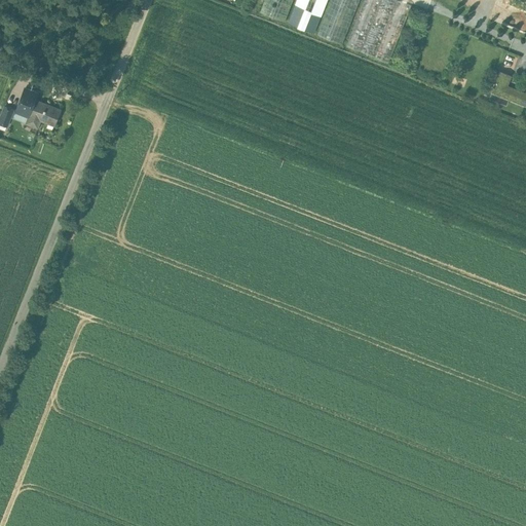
[(293,0),(264,0),(260,11),(285,22),(293,0)]
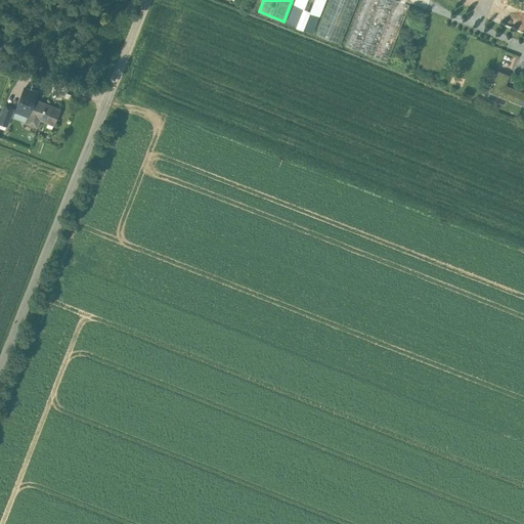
[(296,0),(288,23),(312,33),(324,0),(296,0)]
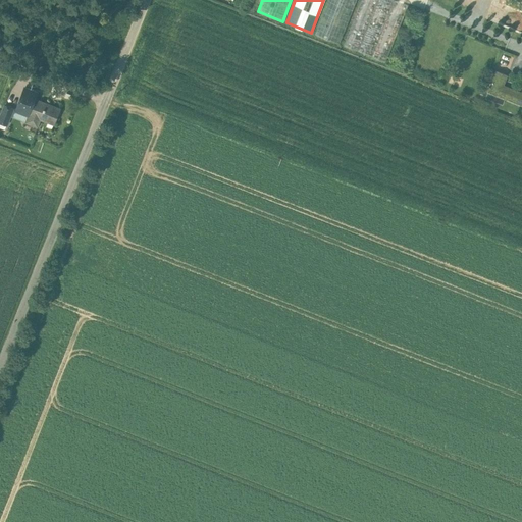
[(356,0),(327,0),(315,34),(340,44),(356,0)]
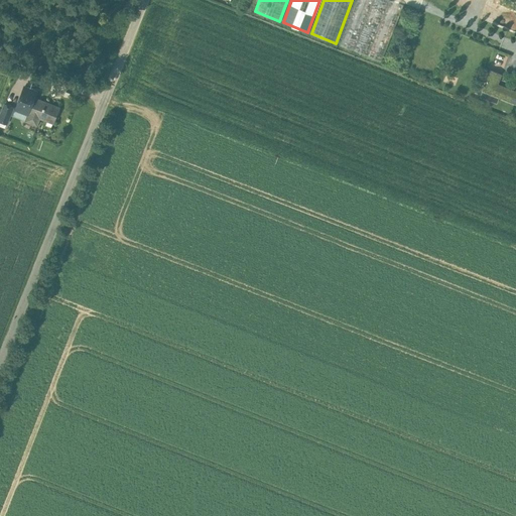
[(403,5),(390,0),(357,0),(340,44),(381,61),(403,5)]
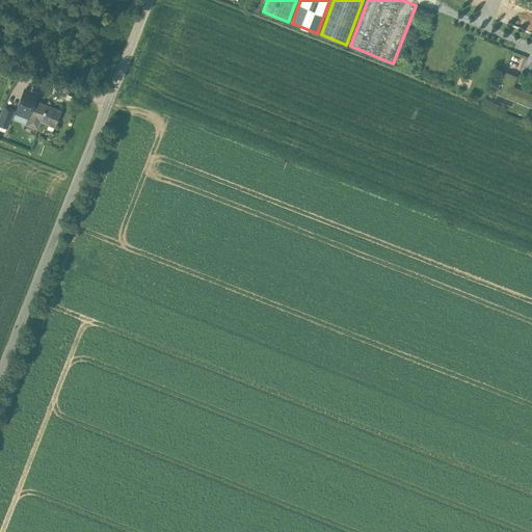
[(42,122),(55,128),(62,110),(35,100),(37,94),(25,88),(16,112),(28,116),(25,125),(38,130),(42,122)]
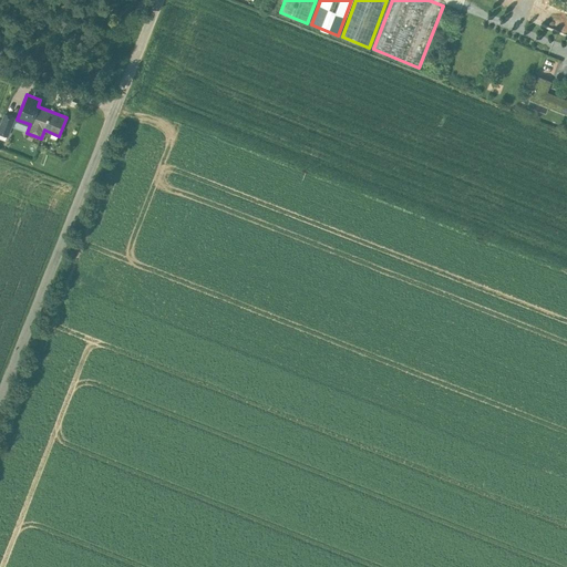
[(0,126),(0,132),(8,135),(14,117),(4,114),(0,126)]
